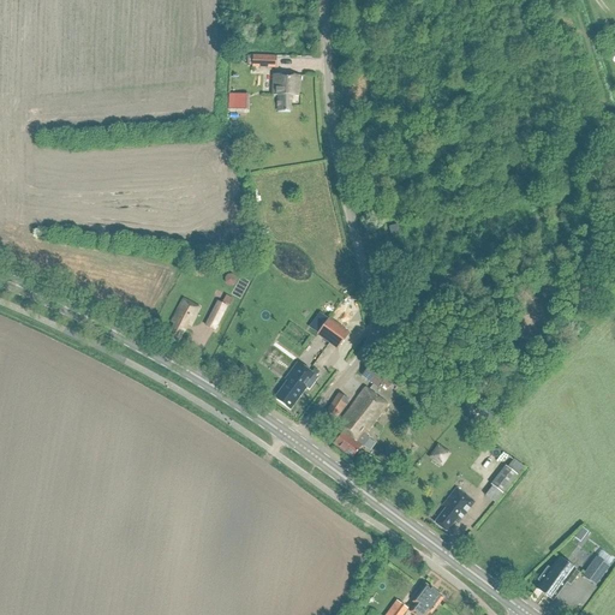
[(252,69),(275,70),(274,58),(252,57),(252,69)]
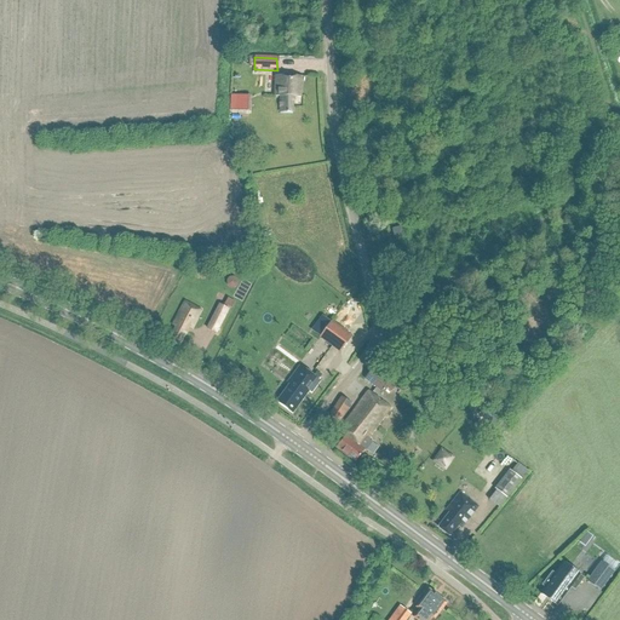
[(276,78),(275,98),(282,98),(281,113),(292,113),(293,99),(300,99),(302,79),(276,78)]
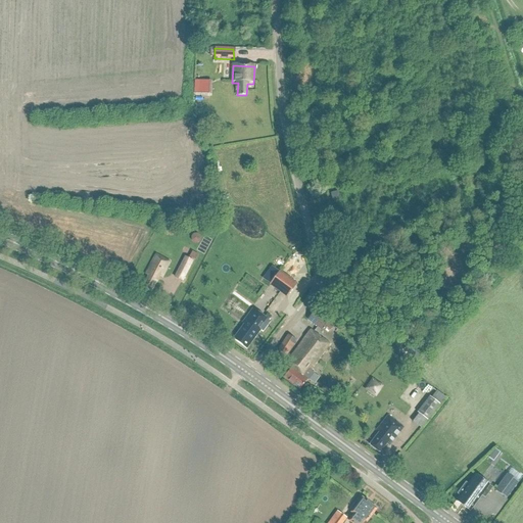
[(210,81),(199,81),(199,94),(210,94),(210,81)]
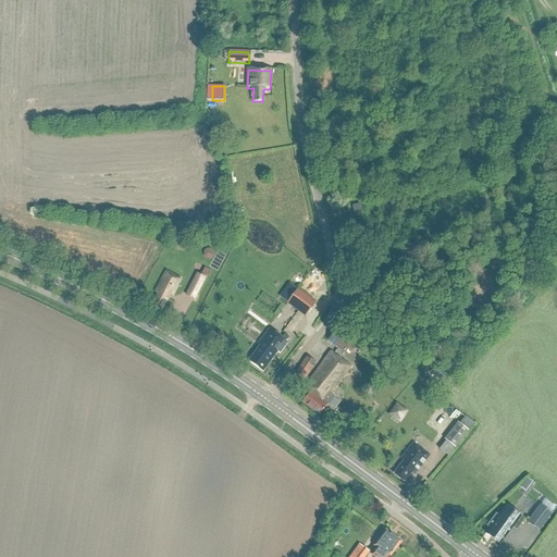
[(355,217),(362,214),(360,206),(353,208),(355,217)]
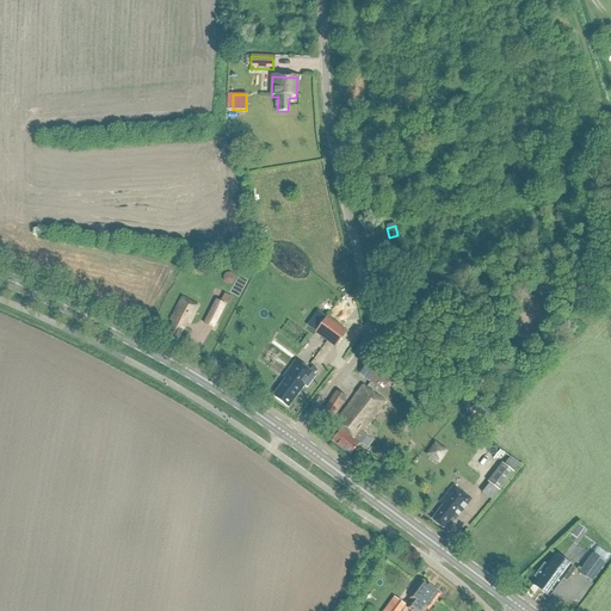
[(221,291),(218,298),(226,301),(229,295),(221,291)]
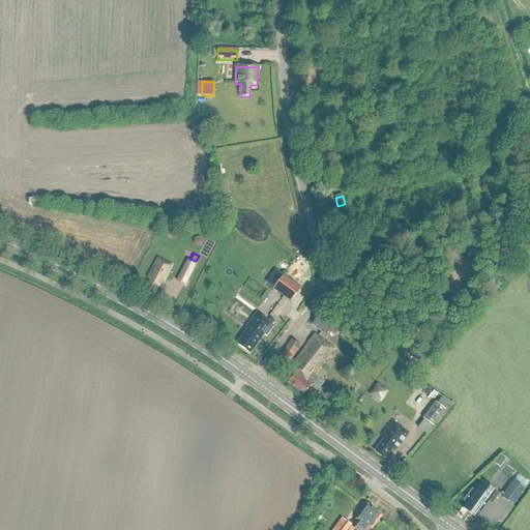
[(157,259),(147,278),(149,280),(144,290),(153,295),(162,280),(164,281),(172,266),(157,259)]
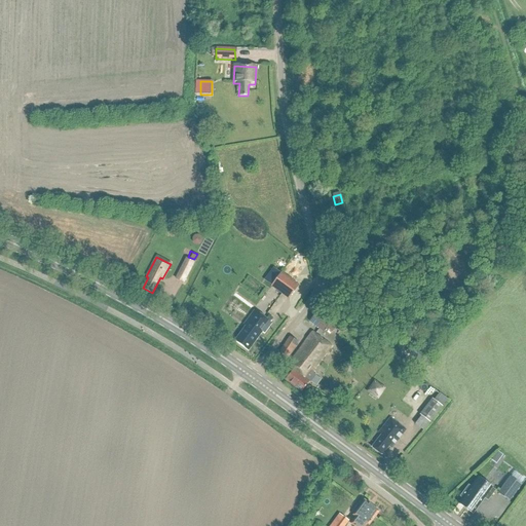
[(185,259),(175,278),(183,284),(194,263),(185,259)]
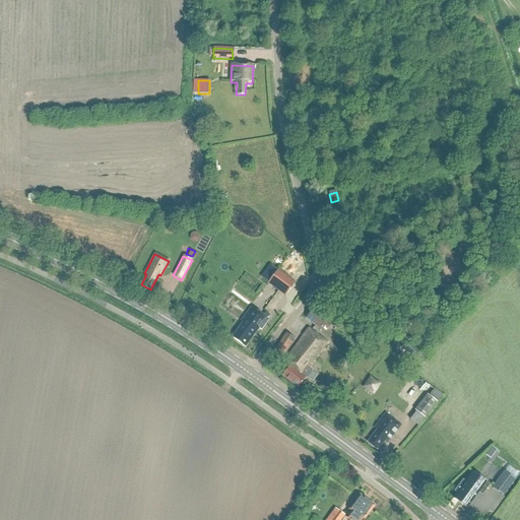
[(294,283),(277,271),(269,282),(285,295),(294,283)]
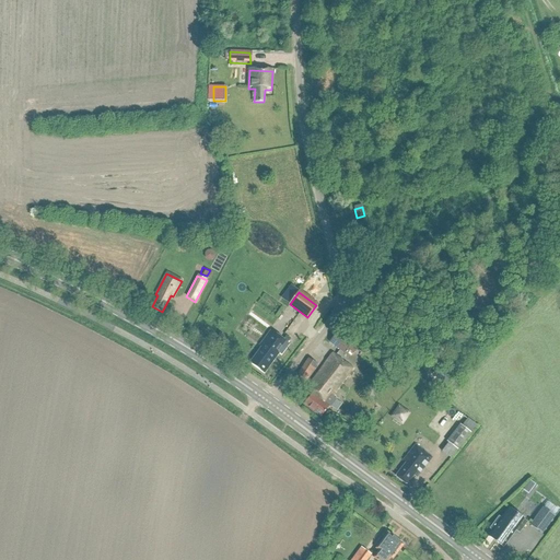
[(261,348),(260,348),(275,359),(278,353),(280,356),(288,345),(269,331),(259,346),(261,348)]
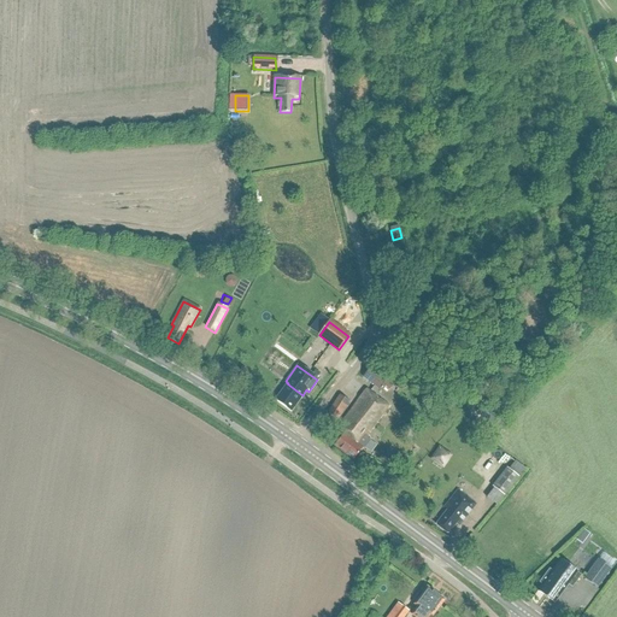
[(370,368),(362,377),(378,389),(382,385),(389,389),(393,385),(370,368)]
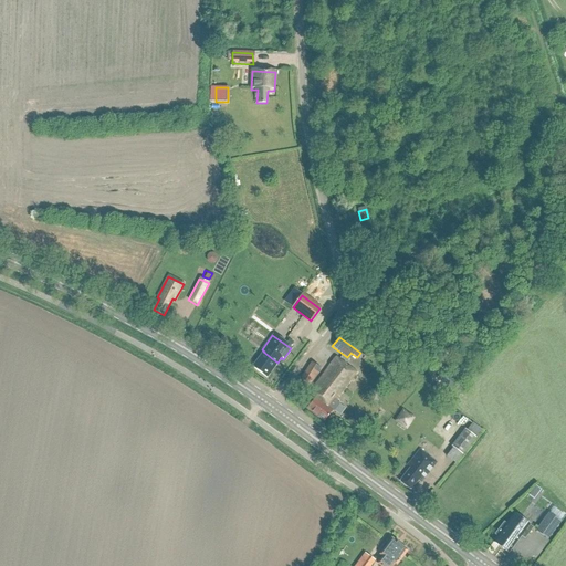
[(266,377),(278,363),(263,352),(252,367),(266,377)]
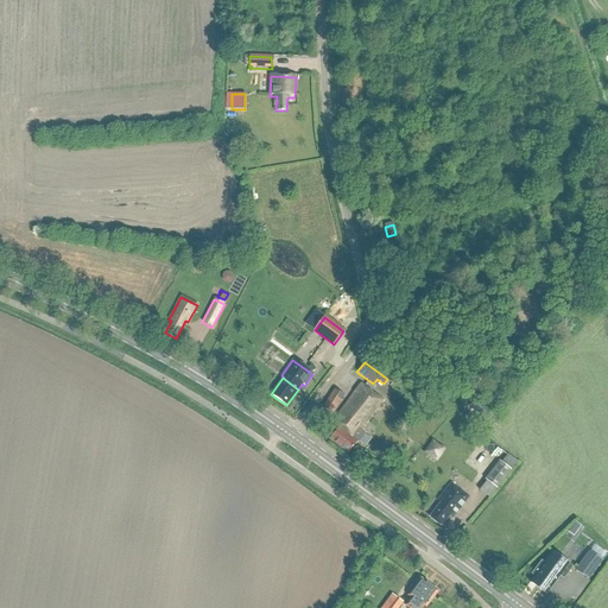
[(337,431),(330,439),(346,454),(347,454),(358,442),(359,442),(365,435),(365,432),(360,429),(374,412),(384,401),(363,385),(361,382),(337,415),(331,420),(333,422),(340,428),(337,431)]
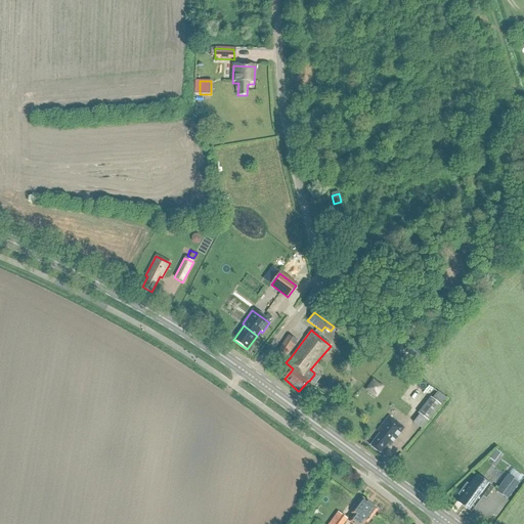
[(278,351),(282,354),(288,357),(297,341),(293,338),(287,337),(278,351)]
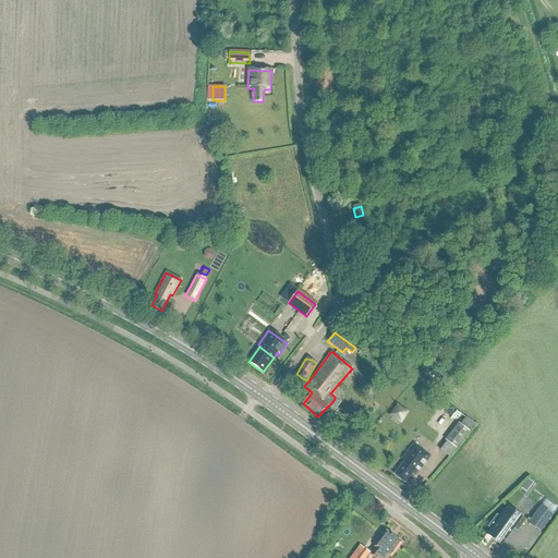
[(459,421),(469,426),(472,419),(462,414),(459,421)]
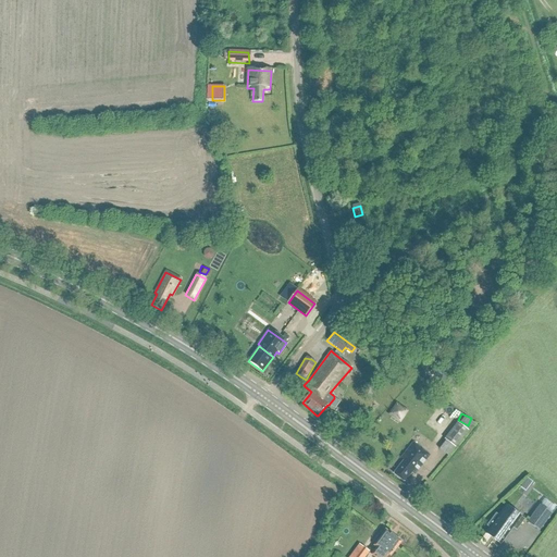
[(468,431),(457,422),(444,440),(455,448),(468,431)]
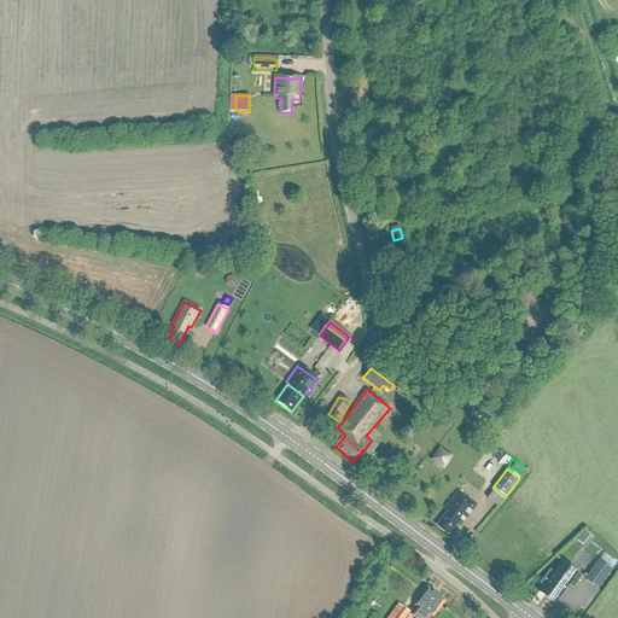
[(436,526),(448,536),(456,525),(460,528),(477,506),(458,491),(444,509),(447,512),(436,526)]
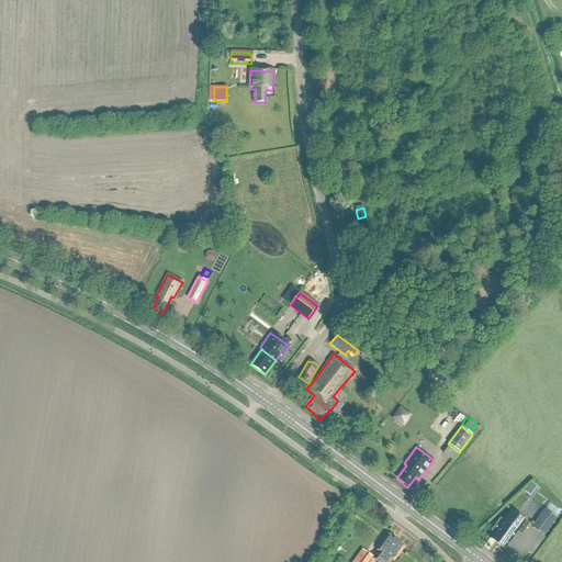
[(531,483),(525,492),(530,496),(537,486),(531,483)]
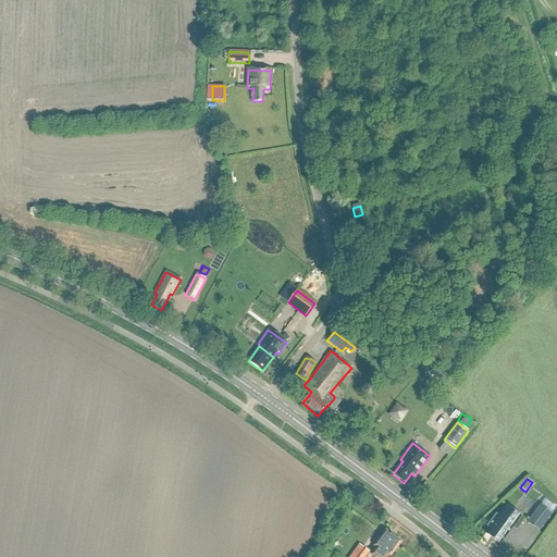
[(490,528),(485,534),(500,544),(512,528),(517,531),(524,519),(506,505),(498,516),(496,514),(486,527),(490,528)]
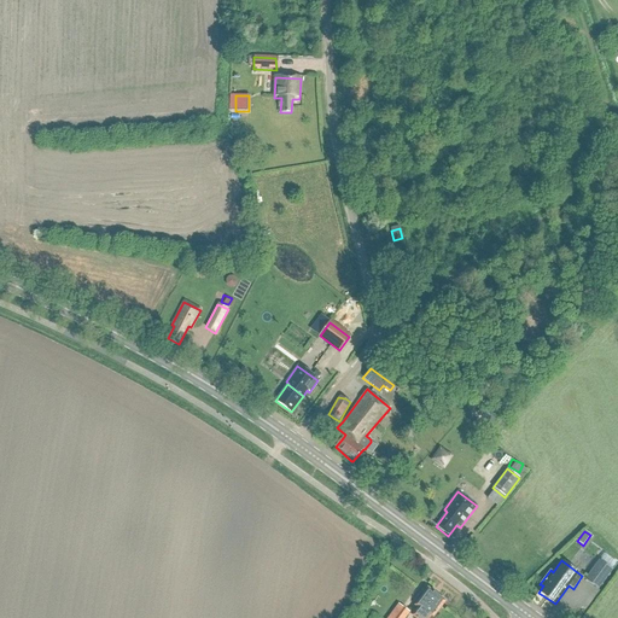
[(600,560),(586,579),(598,589),(612,570),(600,560)]
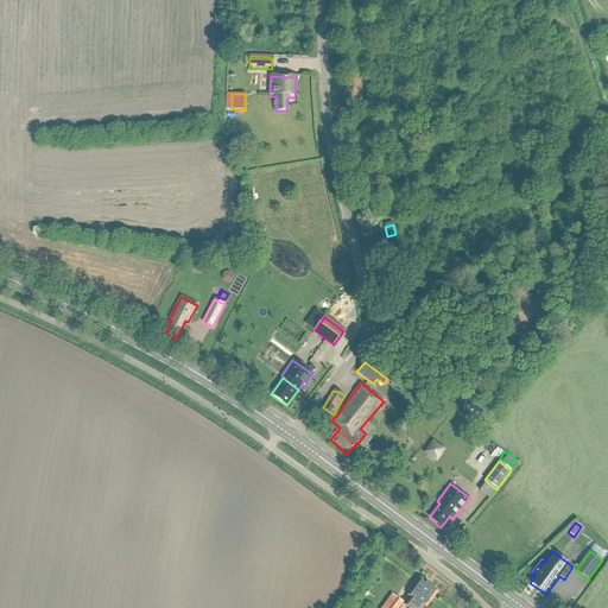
[(411,599),(405,606),(407,607),(425,607),(437,593),(420,580),(407,596),(411,599)]
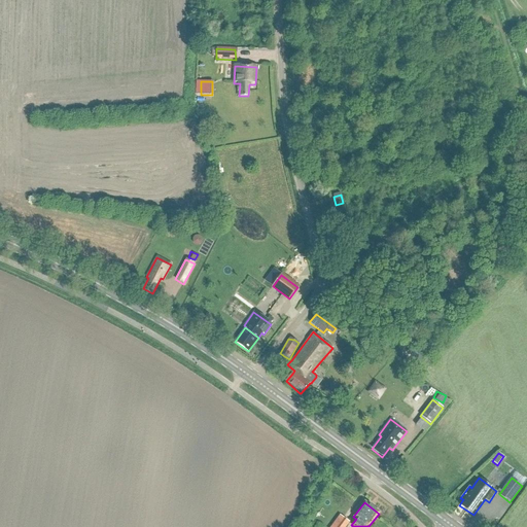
[(335,526),(346,526),(349,523),(342,518),(335,526)]
